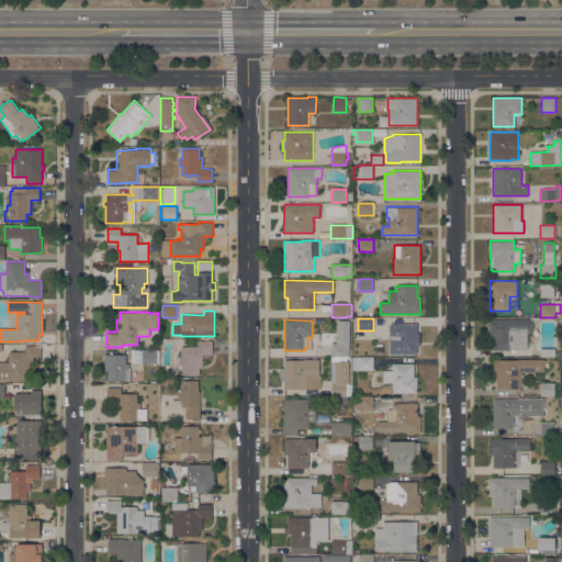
[(532,321),(532,333),(527,333),(527,349),(514,349),(514,350),(493,349),(493,337),(490,337),(490,319),(532,321)]
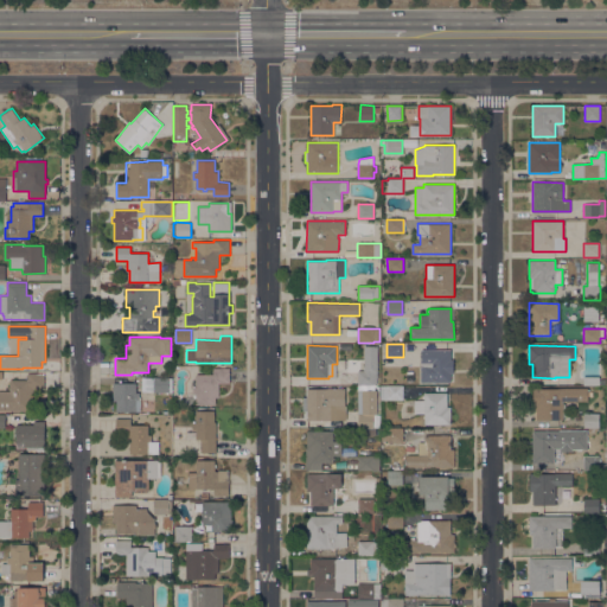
[(378,346),(378,372),(377,372),(377,383),(375,383),(375,385),(358,385),(358,371),(364,371),(364,346),(378,346)]
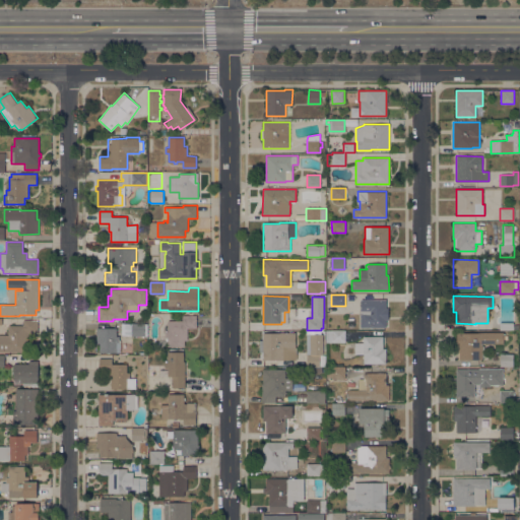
[(374,300),(374,299),(376,299),(376,300),(386,300),(386,327),(361,327),(361,300),(374,300)]
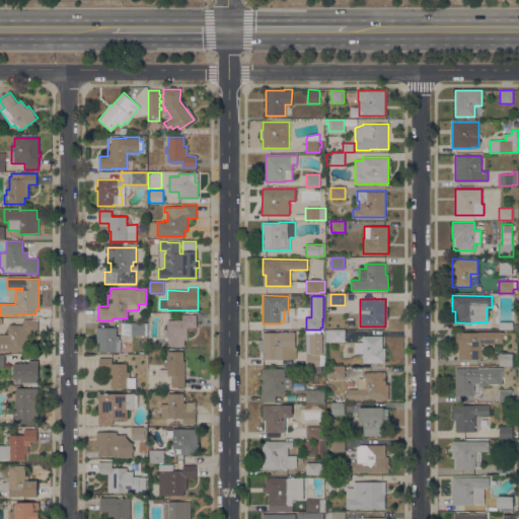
[(167,320),(181,320),(181,314),(197,314),(197,327),(188,327),(188,346),(159,346),(159,340),(167,340),(167,337),(164,337),(164,331),(167,331),(167,320)]
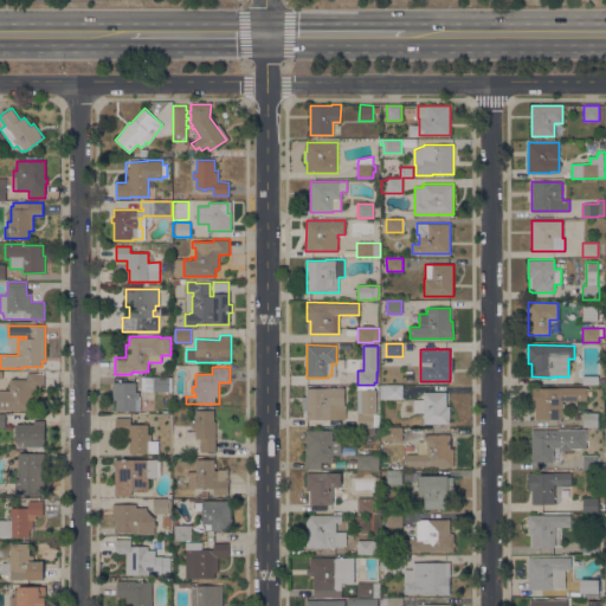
[(0,391),(10,391),(10,380),(27,380),(27,373),(44,373),(44,388),(33,388),(33,410),(0,410),(0,391)]
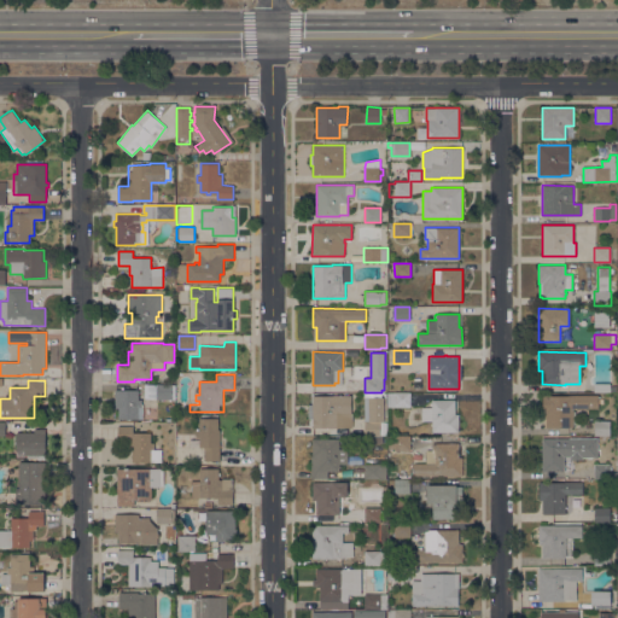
[(611,383),(611,392),(594,392),(594,384),(611,383)]
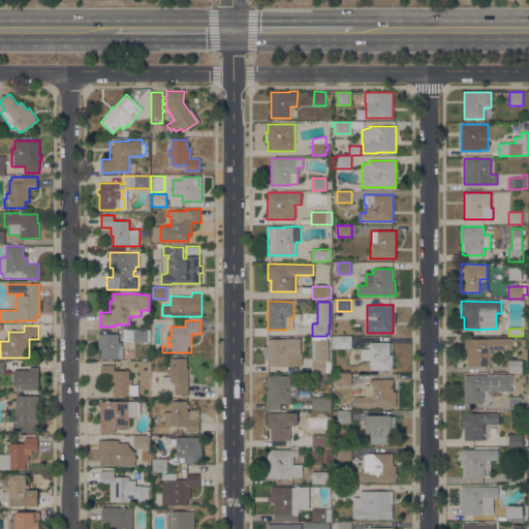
[(134,330),(147,330),(147,342),(134,342),(134,330)]
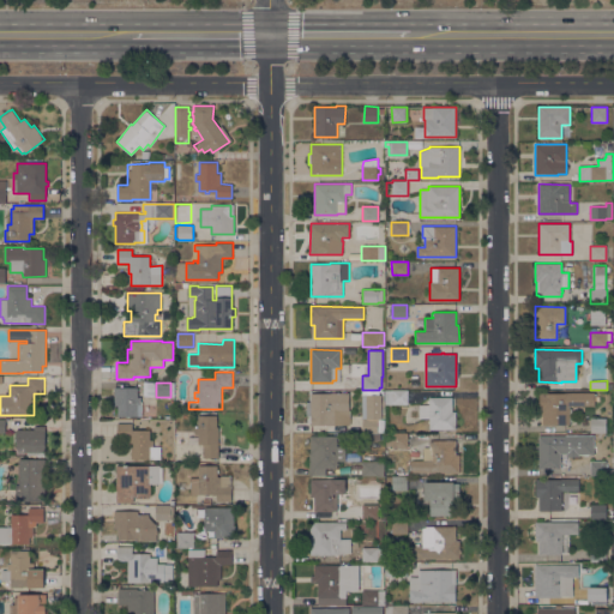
[(138,387),(138,397),(140,397),(140,404),(138,404),(138,416),(118,416),(118,404),(114,404),(114,387),(138,387)]
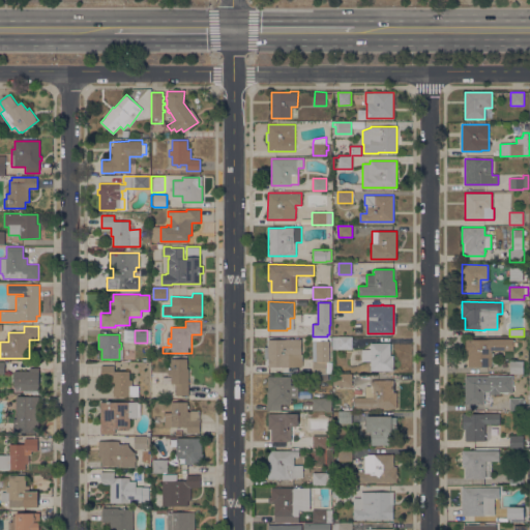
[(352,336),(352,349),(331,349),(331,336),(352,336)]
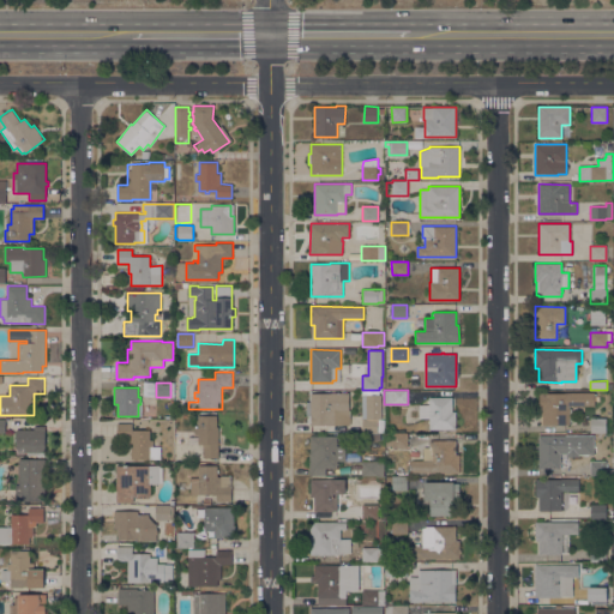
[(311,416),(306,415),(307,402),(311,402),(311,393),(331,393),(331,392),(349,392),(349,410),(350,410),(349,425),(311,425),(311,416)]
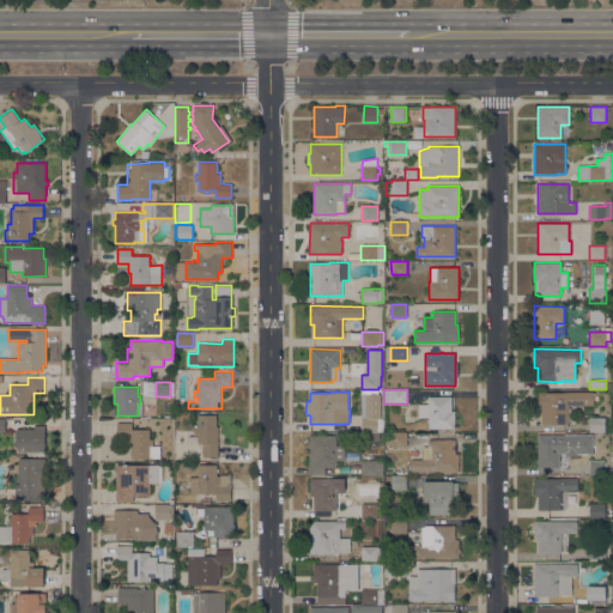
[(594,392),(594,405),(569,405),(569,407),(571,407),(571,422),(569,422),(569,424),(541,424),(541,411),(539,411),(539,392),(594,392)]
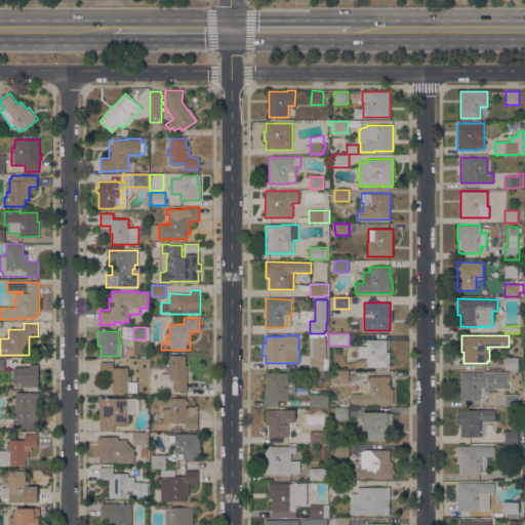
[(323,370),(310,370),(310,357),(313,357),(313,336),(326,336),(326,357),(323,357),(323,370)]
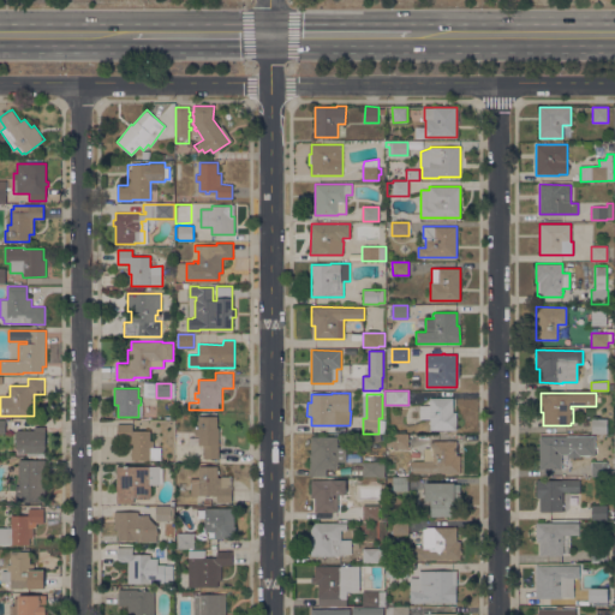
[(430,405),(430,404),(428,404),(428,401),(430,401),(430,398),(453,398),(453,412),(457,412),(457,430),(430,430),(430,419),(419,419),(419,405),(430,405)]
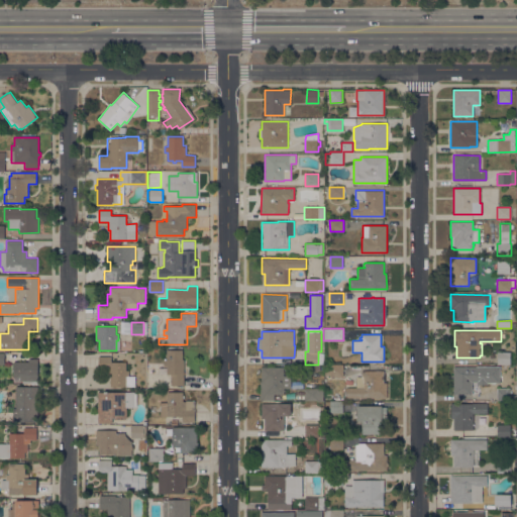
[(184,386),(171,386),(171,375),(167,375),(167,366),(164,366),(164,360),(167,360),(167,349),(183,349),(182,359),(184,359),(184,386)]
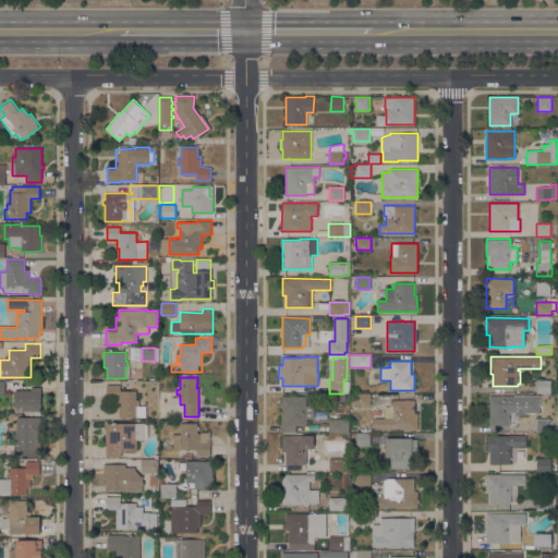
[(550,379),(550,393),(537,393),(536,379),(550,379)]
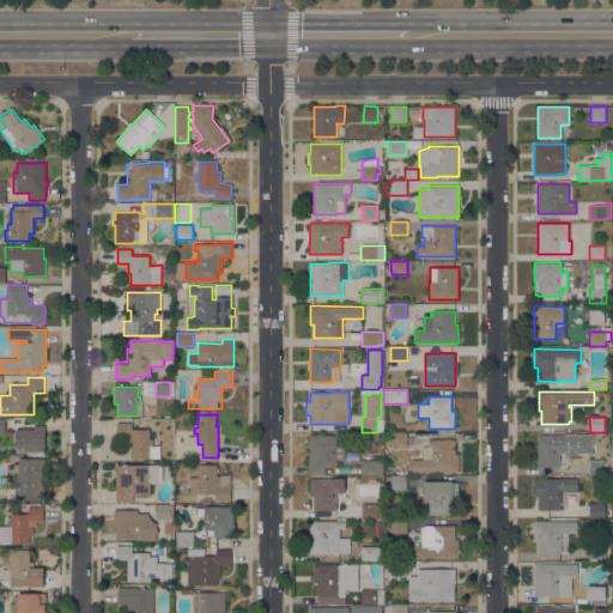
[(127,447),(127,437),(117,437),(117,423),(132,423),(132,429),(150,429),(150,439),(153,439),(153,445),(161,445),(161,459),(147,459),(147,460),(144,460),(144,459),(138,459),(138,460),(134,460),(134,459),(132,459),(132,447),(127,447)]
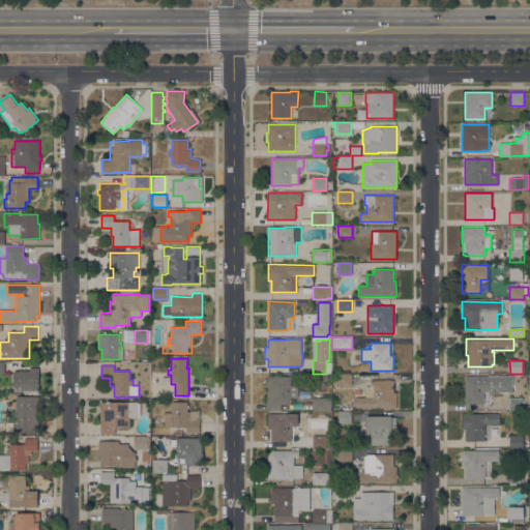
[(29,371),(29,367),(39,367),(39,390),(38,390),(38,392),(23,392),(23,390),(21,390),(21,392),(15,392),(15,371),(29,371)]
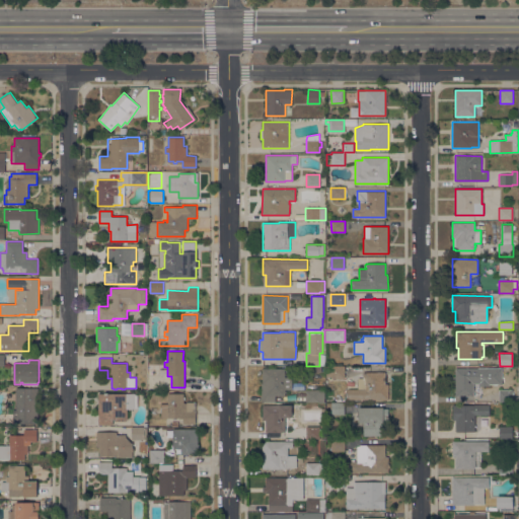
[(321,372),(320,372),(320,375),(314,375),(314,372),(306,372),(306,367),(321,367),(321,372)]
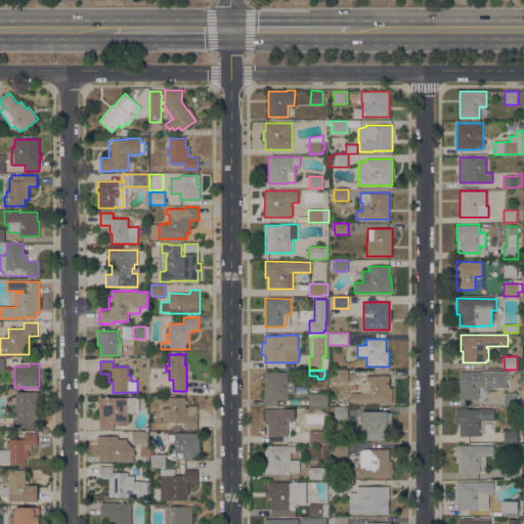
[(335,381),(330,380),(330,370),(354,370),(354,382),(335,382),(335,381)]
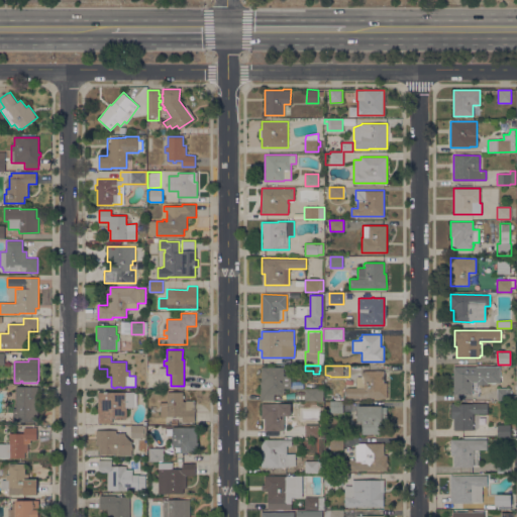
[(344,388),(356,388),(356,377),(362,377),(362,372),(365,372),(365,371),(377,371),(377,366),(387,366),(387,398),(345,398),(344,388)]
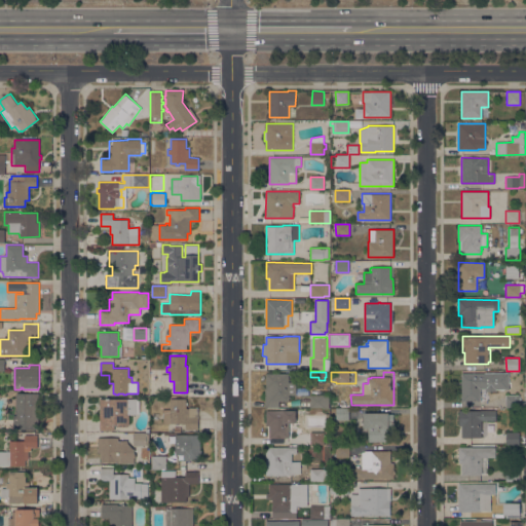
[(289,373),(289,382),(296,382),(296,395),(289,395),(289,401),(279,401),(279,408),(265,408),(265,388),(266,388),(266,373),(289,373)]
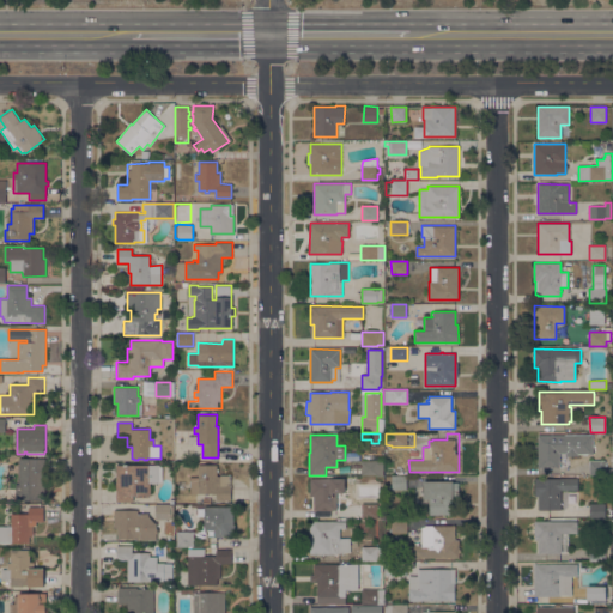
[(575,435),(575,441),(568,441),(568,453),(559,453),(559,475),(539,475),(539,468),(538,468),(538,435),(575,435)]
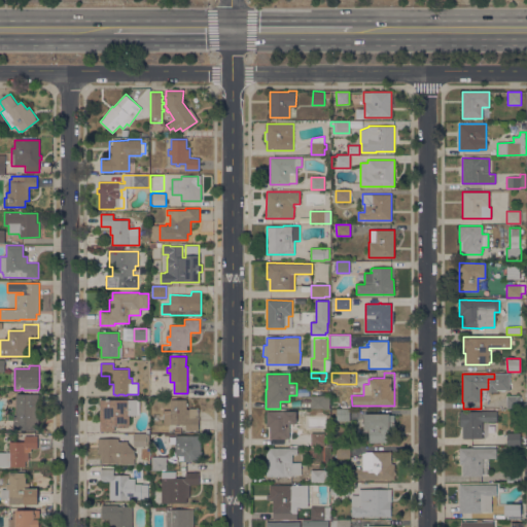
[(39,394),(39,430),(18,430),(18,428),(13,428),(13,416),(16,416),(16,394),(39,394)]
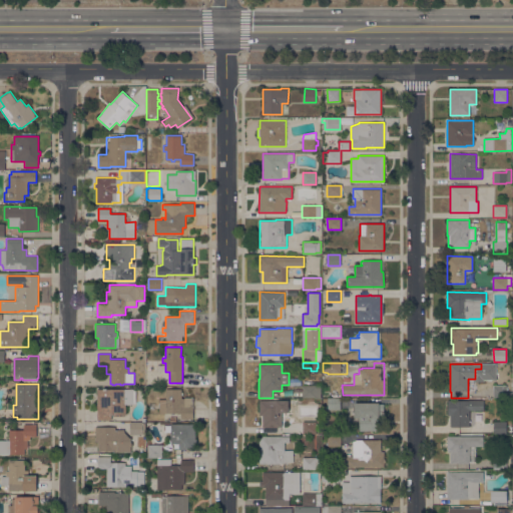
[(321,386),(321,398),(303,397),(303,385),(321,386)]
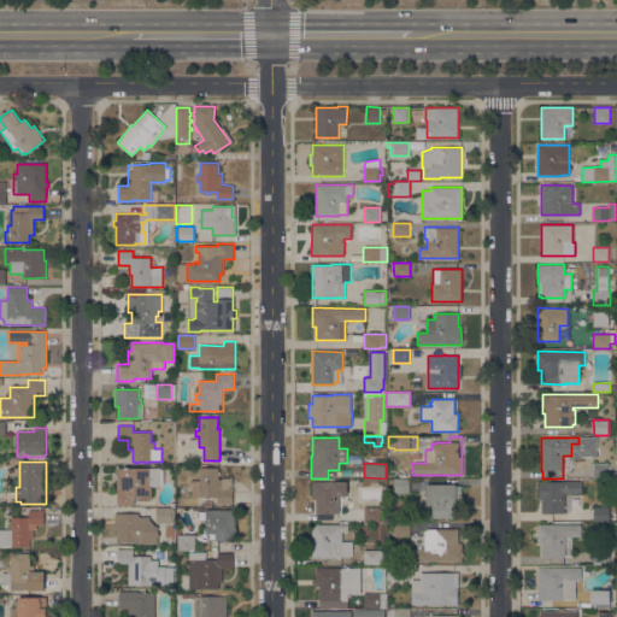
[(609,463),(609,479),(593,479),(593,463),(609,463)]
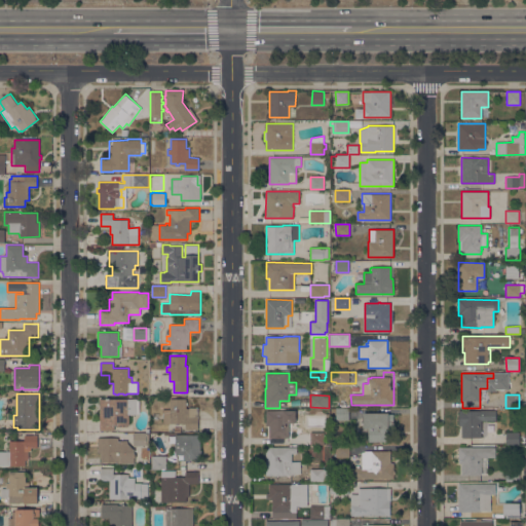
[(137,399),(137,400),(140,400),(140,414),(137,414),(128,414),(128,425),(114,425),(114,430),(100,430),(100,399),(137,399)]
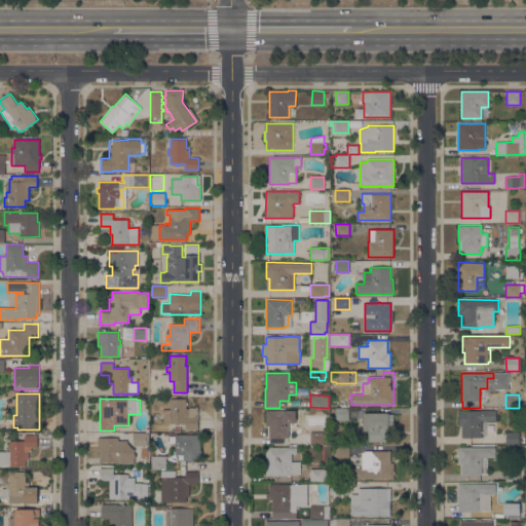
[(186,399),(186,402),(187,402),(187,405),(186,405),(186,408),(189,408),(189,407),(198,407),(198,423),(200,423),(200,428),(198,428),(198,429),(185,429),(185,423),(163,423),(162,410),(170,410),(170,399),(186,399)]
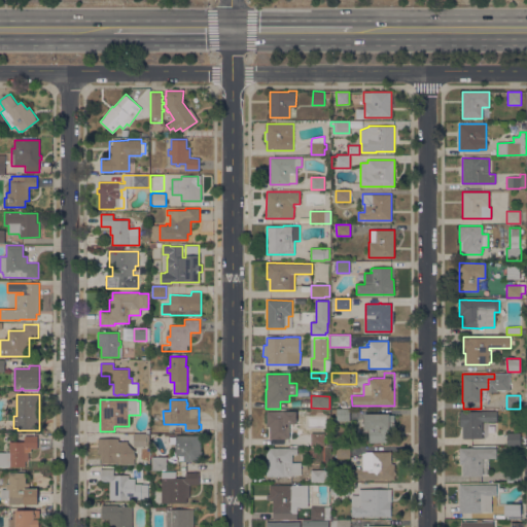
[(337,410),(349,410),(349,421),(337,421),(337,410)]
